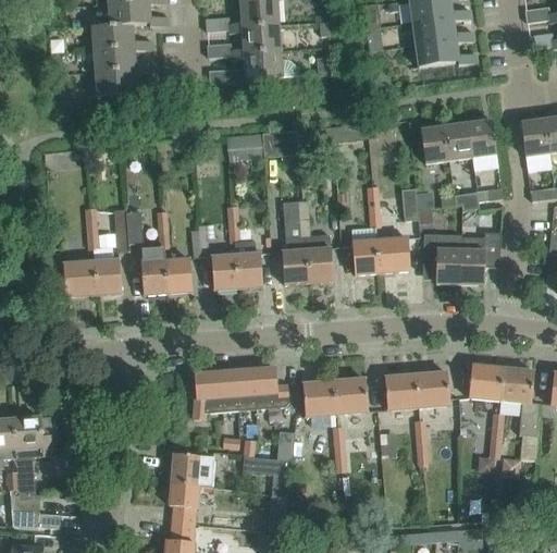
[(108,2),(110,24),(110,25),(132,23),(132,24),(149,23),(149,26),(169,25),(168,15),(150,17),(149,4),(149,0),(108,2)]
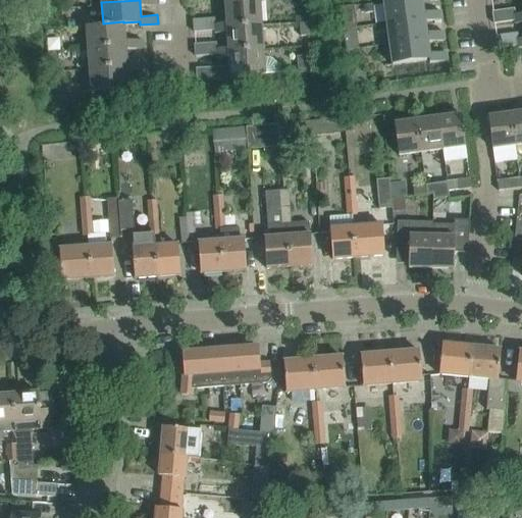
[(214,31),(226,30),(225,24),(261,22),(259,0),(224,0),(226,20),(214,21),(214,31)]
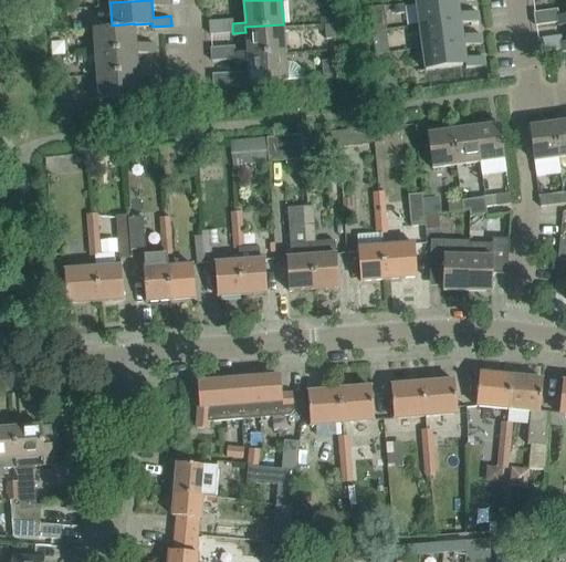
[(416,0),(419,22),(460,18),(460,21),(478,18),(477,9),(459,11),(458,0),(416,0)]
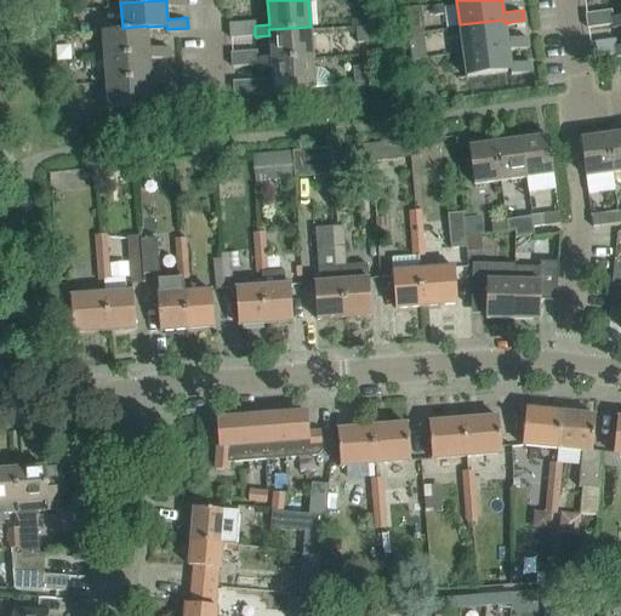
[(460,24),(462,49),(508,43),(508,47),(528,45),(527,34),(507,38),(505,23),(505,20),(460,24)]
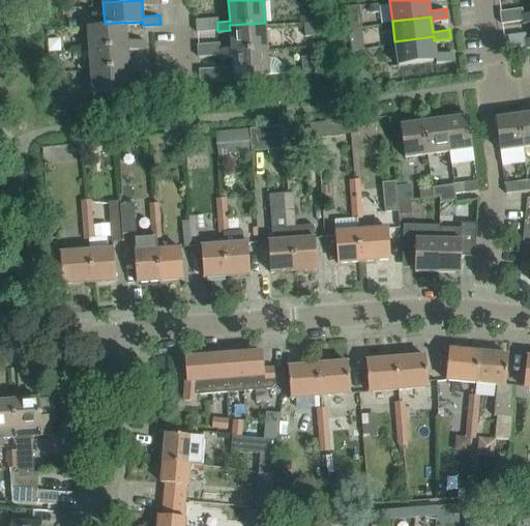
[(303,20),(304,33),(315,32),(314,19),(303,20)]
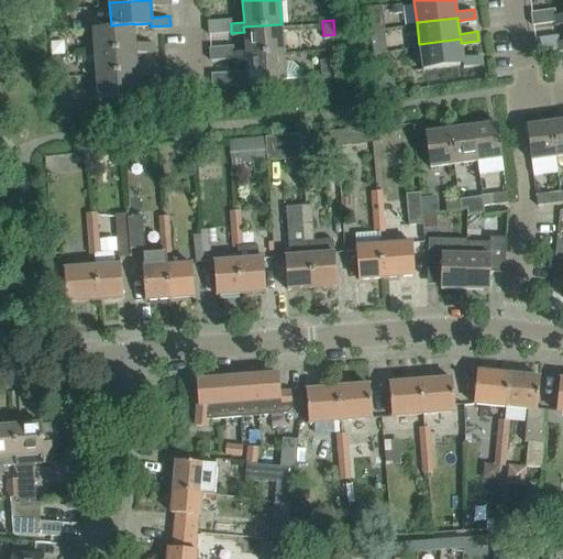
[(92,25),(95,50),(135,46),(135,51),(154,50),(153,40),(135,41),(133,24),(133,23),(111,25),(111,24),(92,25)]
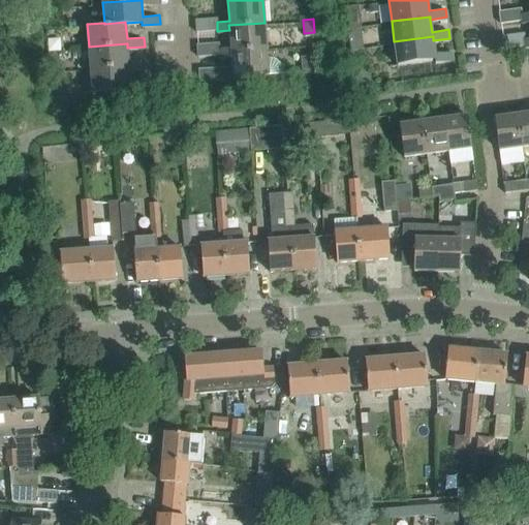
[(219,56),(230,55),(230,51),(267,49),(265,23),(228,25),(229,30),(230,45),(218,47),(219,56)]
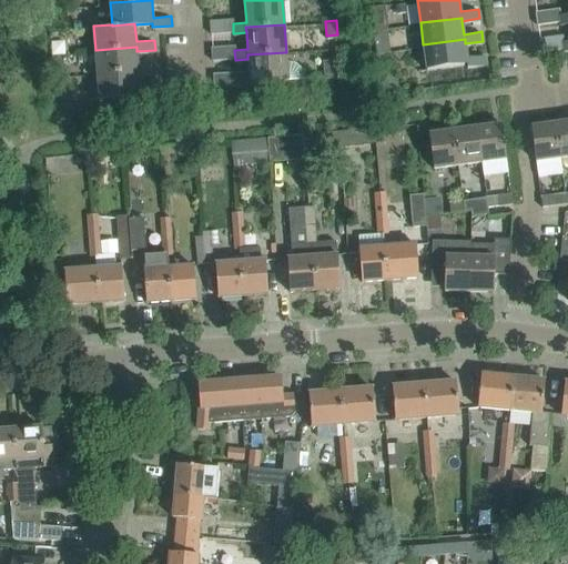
[(465,39),(423,44),(426,68),(466,62),(467,66),(486,63),(485,54),(467,57),(465,43),(465,39)]
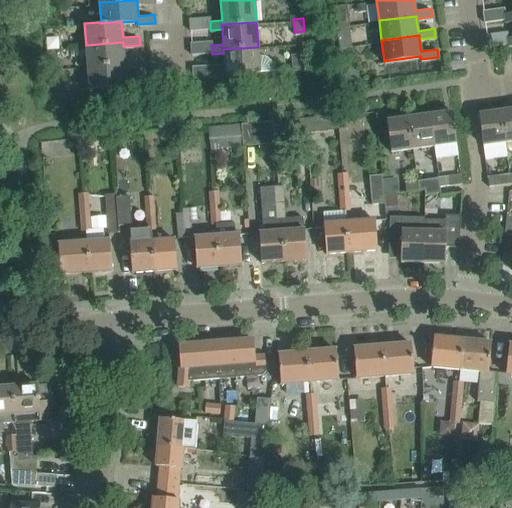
[(86,45),(87,65),(124,62),(125,66),(141,65),(141,57),(124,58),(123,46),(123,42),(86,45)]
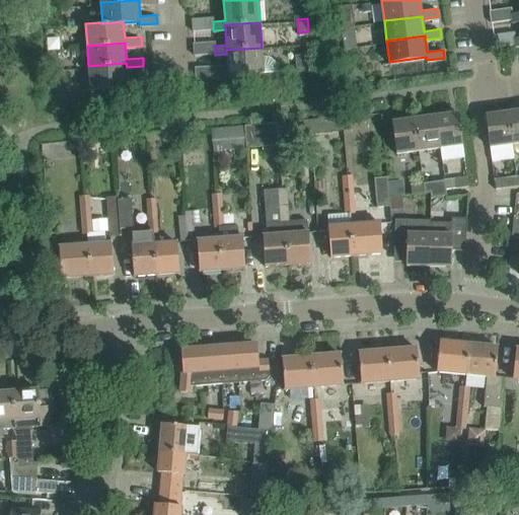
[(226,50),(226,54),(227,54),(228,69),(216,70),(217,79),(229,78),(229,74),(263,71),(279,70),(278,64),(277,60),(270,55),(266,53),(262,53),(262,48),(226,50)]
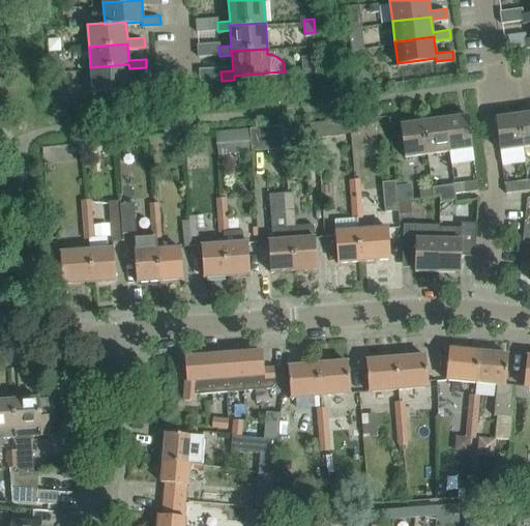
[(128,64),(90,67),(91,89),(129,87),(129,90),(148,88),(147,80),(130,81),(129,68),(128,64)]
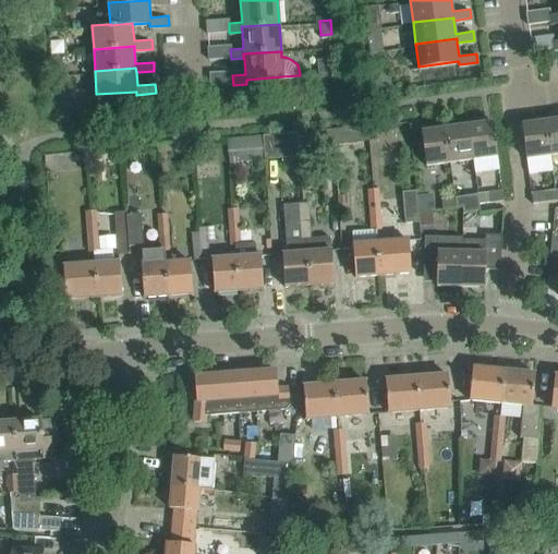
[(550,153),(557,152),(557,117),(545,119),(550,153)]
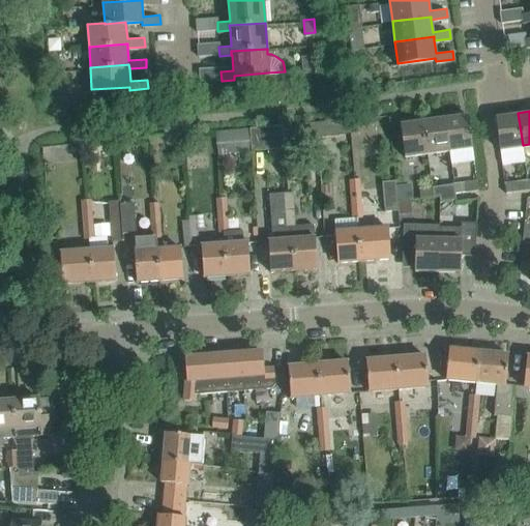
[(468,113),(445,117),(449,149),(472,146),(468,113)]
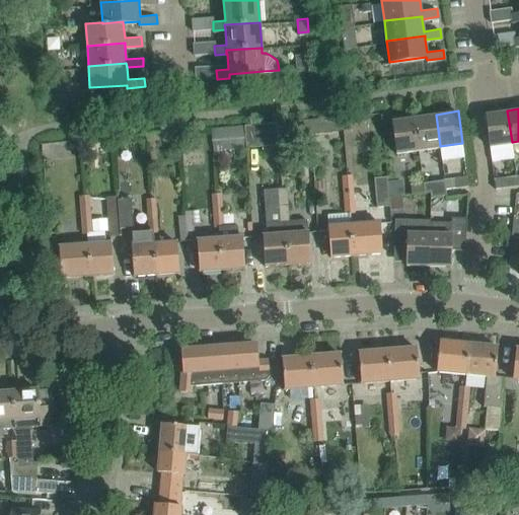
[(490,145),(512,142),(507,111),(486,114),(485,114),(486,121),(490,145)]
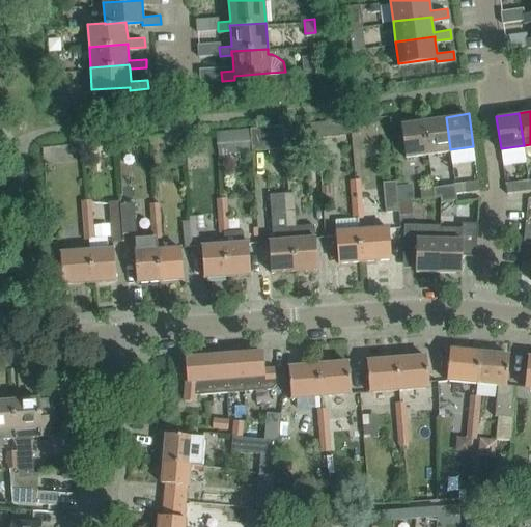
[(351,116),(315,120),(317,132),(352,129),(351,116)]
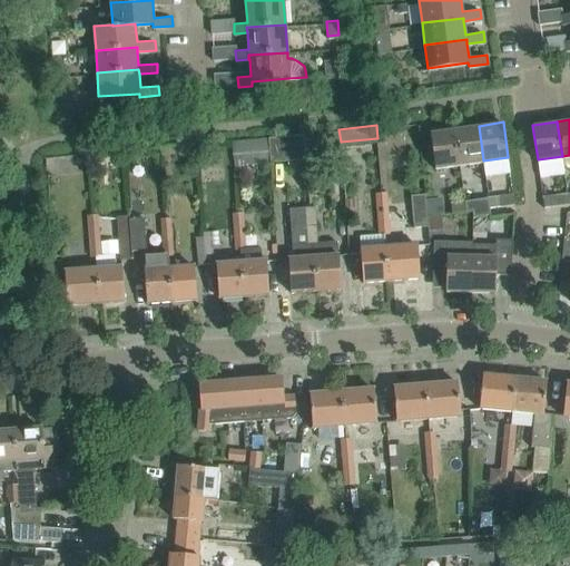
[(479,126),(454,128),(460,164),(483,160),(479,126)]
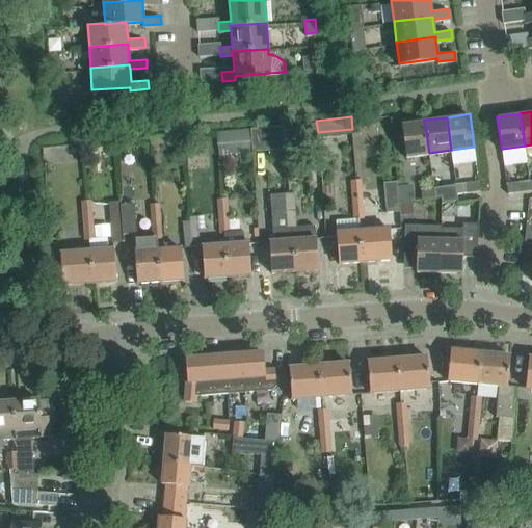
[(429,153),(424,120),(401,124),(405,156),(429,153)]
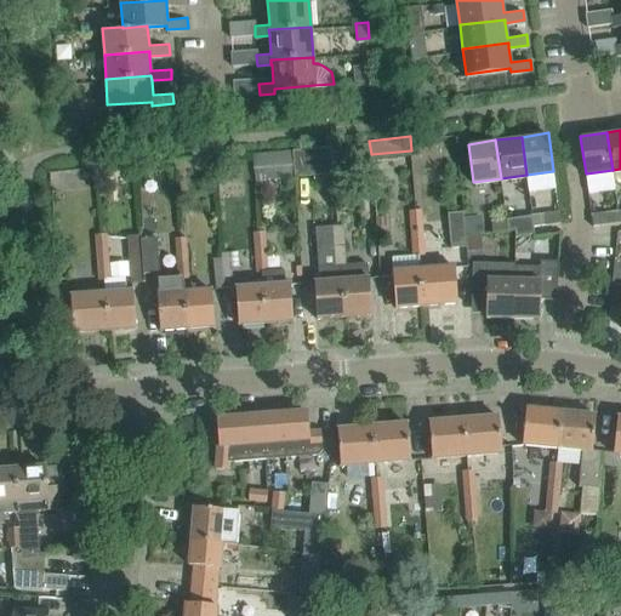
[(292,148),(295,175),(320,172),(322,188),(334,188),(332,171),(330,144),(292,148)]
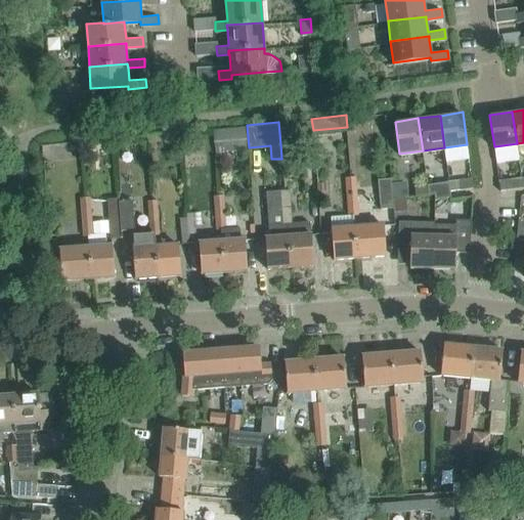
[(346,176),(347,193),(355,192),(353,175),(346,176)]
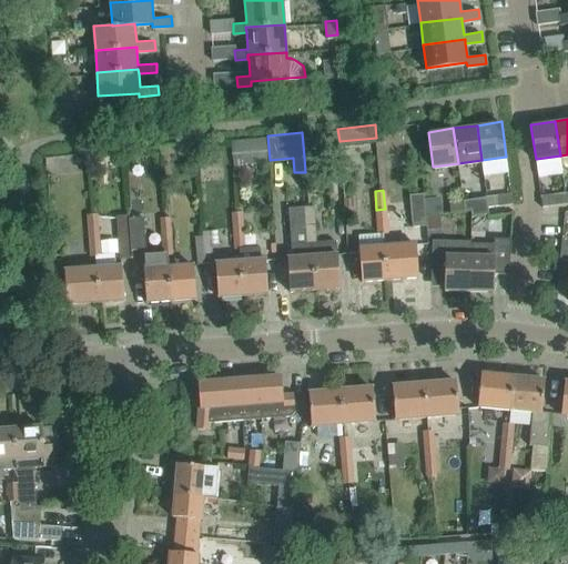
[(407,192),(408,223),(425,223),(423,191),(407,192)]
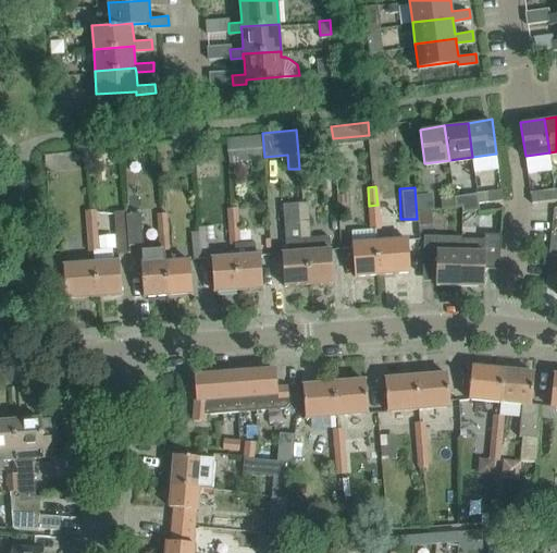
[(500,187),(487,189),(485,189),(486,200),(502,198),(500,187)]
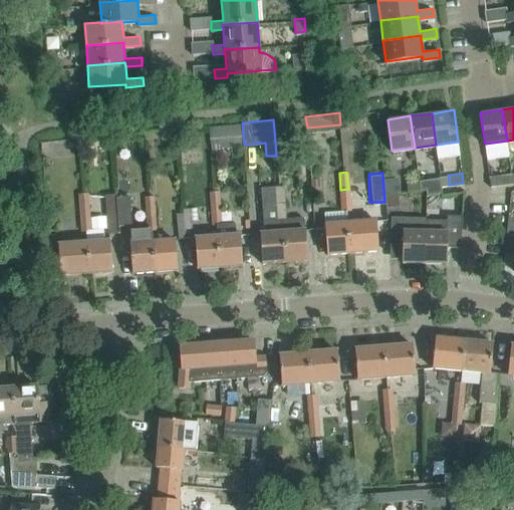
[(510,183),(512,182),(511,173),(509,173),(499,175),(500,184),(510,183)]
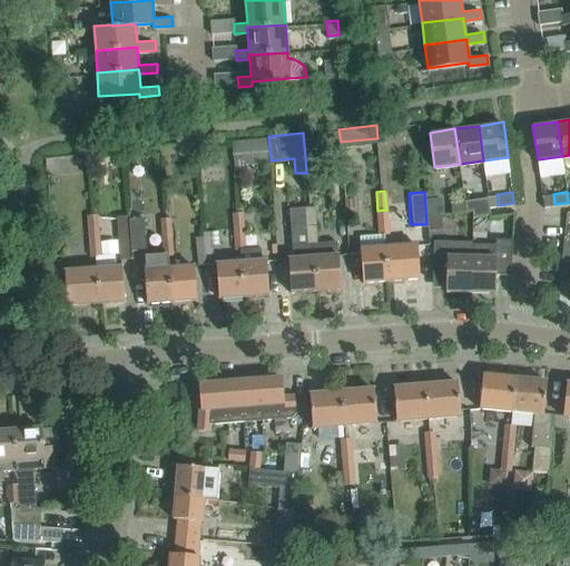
[(489,194),(463,197),(464,210),(471,208),(472,215),(491,214),(489,194)]
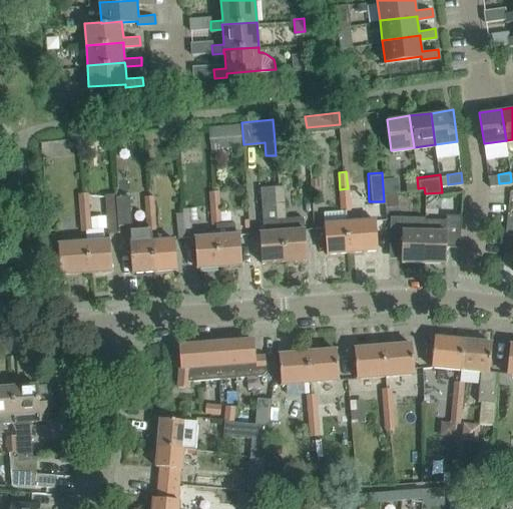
[(418,188),(417,177),(402,179),(404,190),(418,188)]
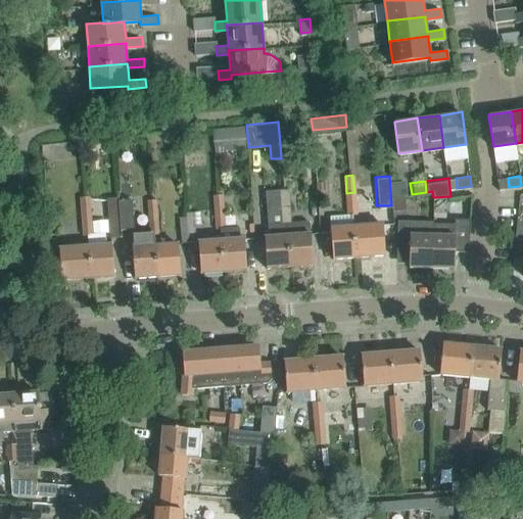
[(289,188),(279,189),(280,205),(290,205),(289,188)]
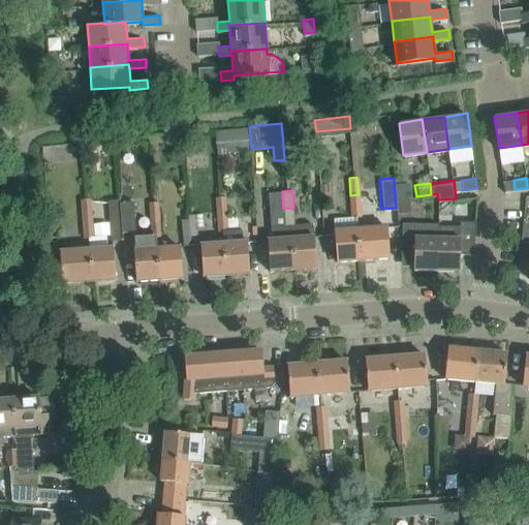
[(284,224),(283,208),(282,191),(269,191),(272,238),(268,239),(270,270),(292,268),(289,224),(284,224)]
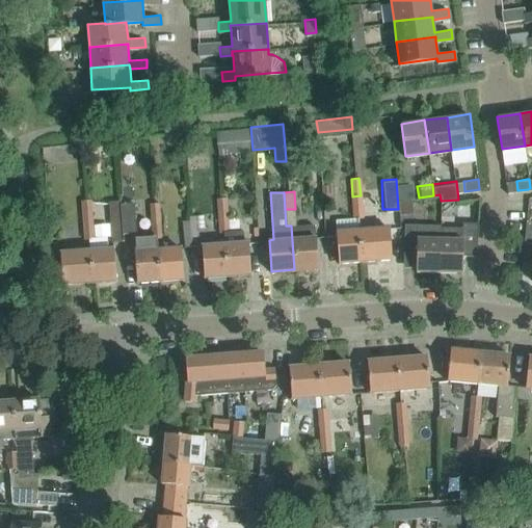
[(216,195),(217,213),(229,212),(228,195),(216,195)]
